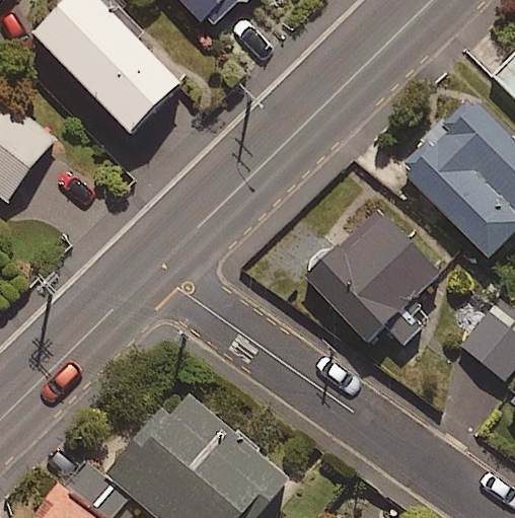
[(177,81),(98,0),(63,0),(31,31),(127,130),(177,81)]
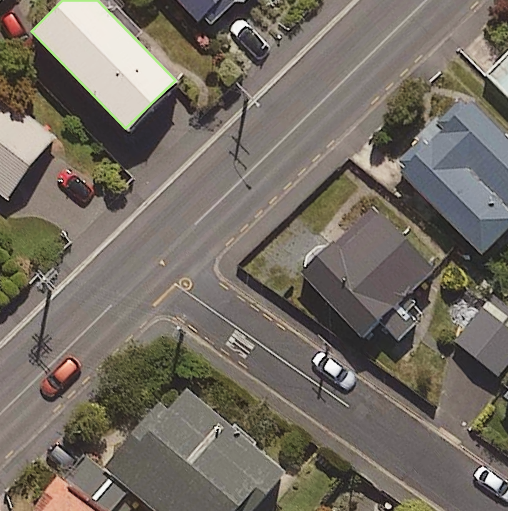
[(179,0),(206,30),(239,0),(179,0)]
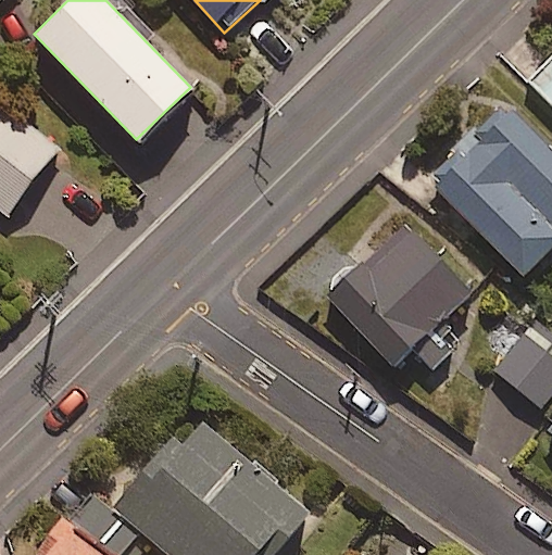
[(551,57),(530,79),(551,100),(551,57)]
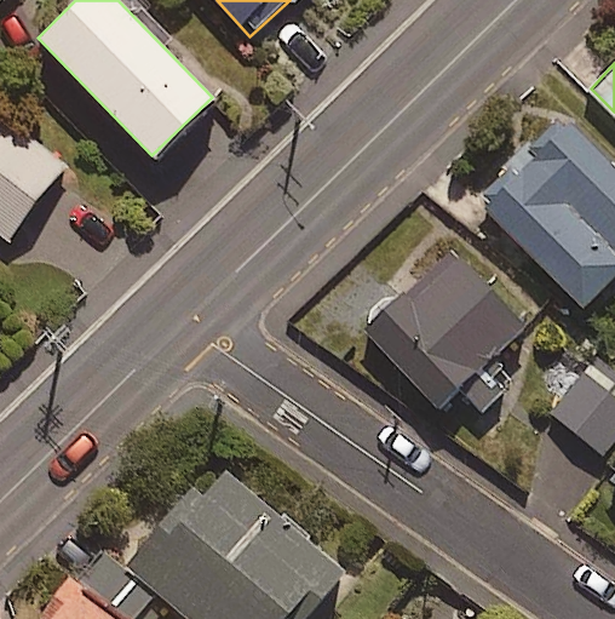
[(0,234),(7,239),(64,164),(0,115),(0,234)]
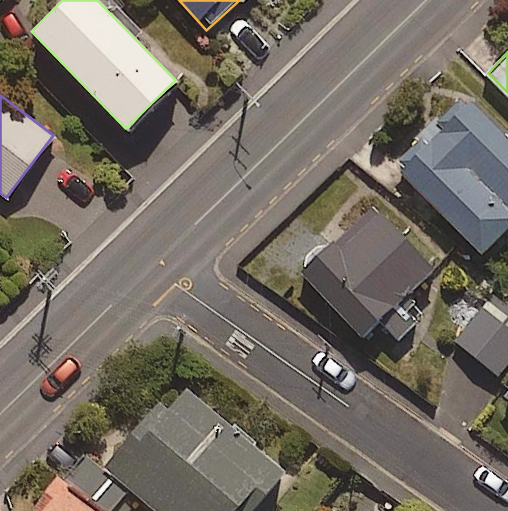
[(507,137),(466,95),(395,165),(482,254),(507,227),(507,137)]
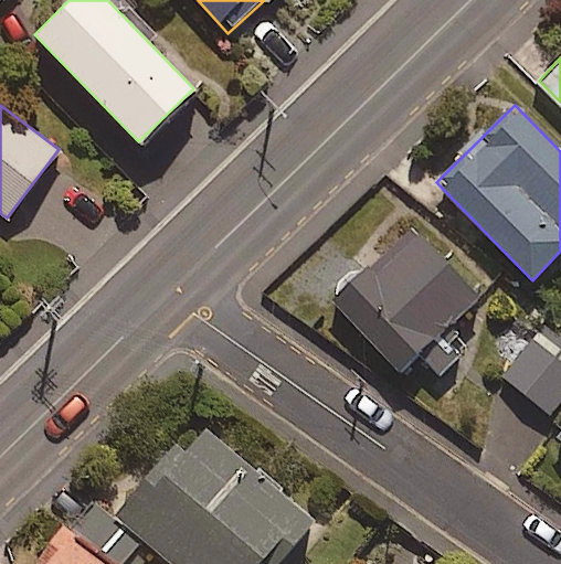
[(478,300),(416,231),(337,302),(401,373),(421,355),(440,376),(462,357),(442,333),(478,300)]
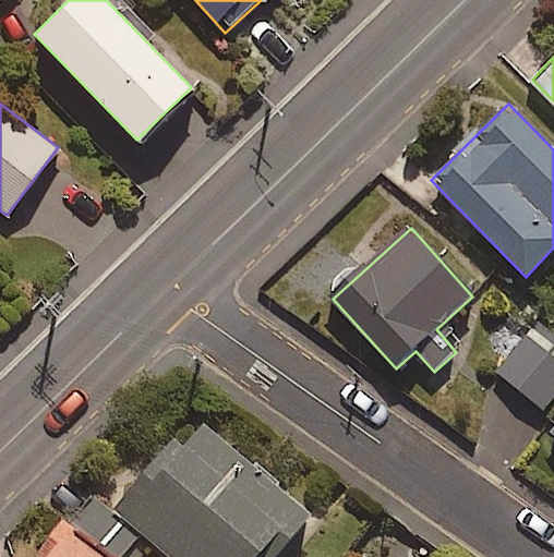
[(553,353),(531,334),(500,372),(545,410),(553,399),(553,353)]
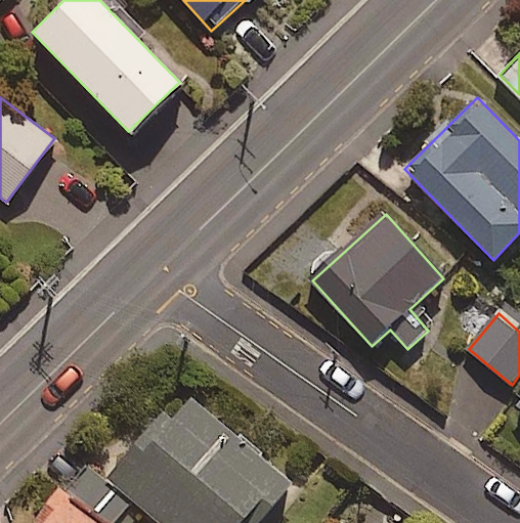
[(259,522),(293,485),(183,390),(107,476),(161,522),(246,522),(247,522),(259,522)]
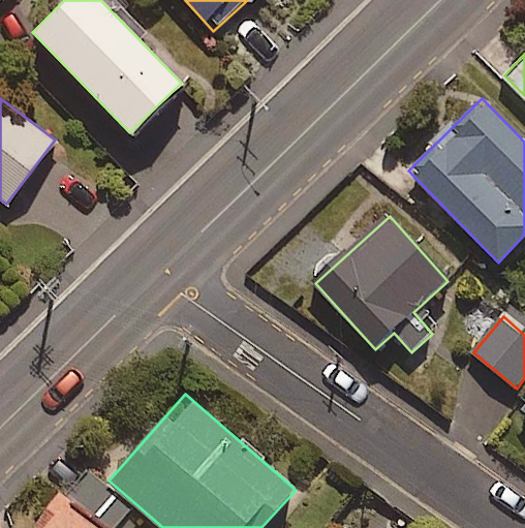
[(100,527),(58,495),(32,527),(100,527)]
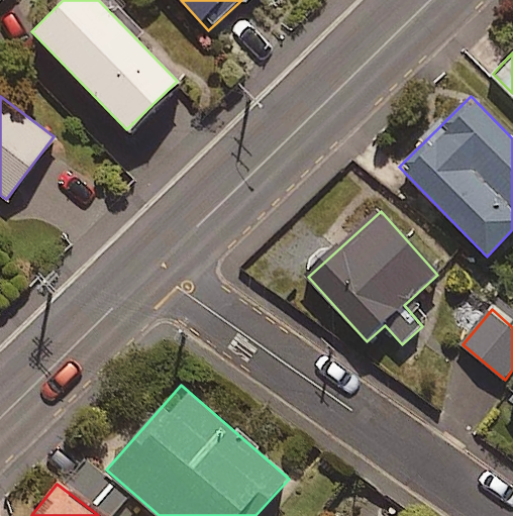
All buildings are outlined.
